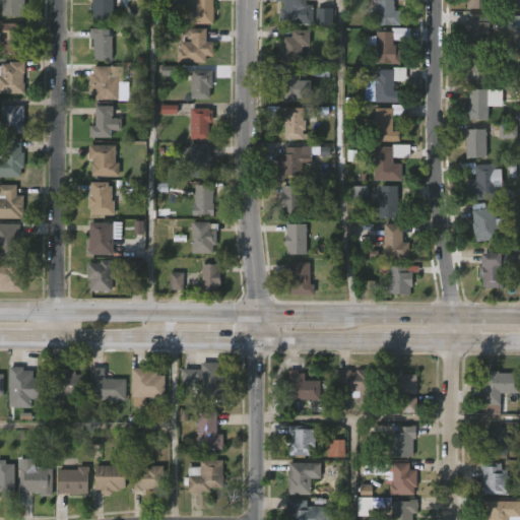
[(25,0),(26,9),(23,9),(23,15),(4,15),(4,0),(25,0)]
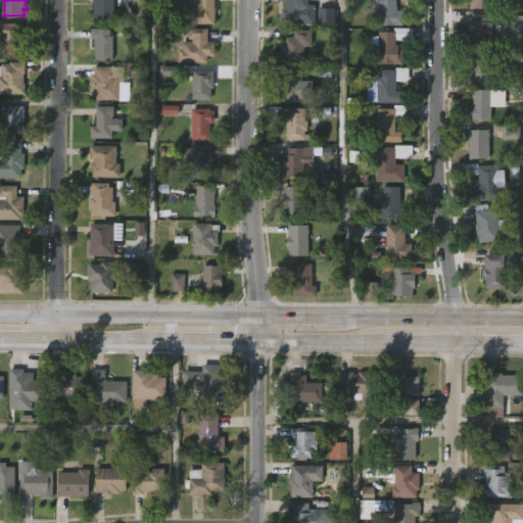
[(123,0),(123,6),(114,6),(114,21),(95,20),(95,0),(123,0)]
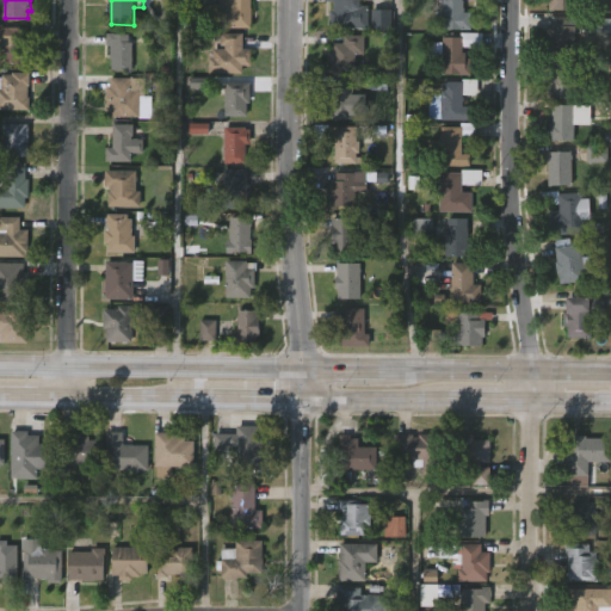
[(252,0),(252,29),(198,28),(198,10),(215,10),(215,4),(220,4),(220,0),(252,0)]
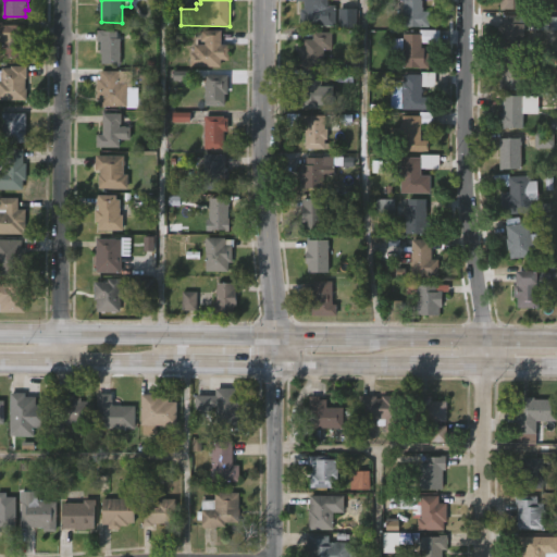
[(325,0),(325,4),(334,4),(333,25),(298,25),(299,9),(302,9),(302,0),(325,0)]
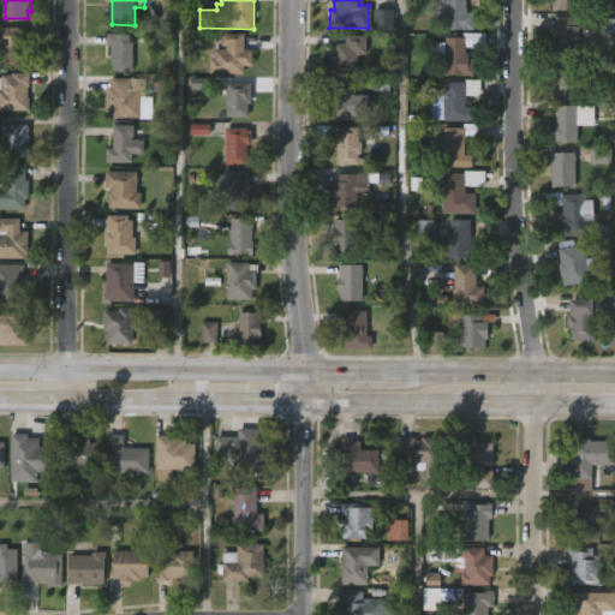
[(465,0),(465,11),(473,11),(472,29),(445,28),(445,15),(439,15),(439,5),(443,6),(443,0),(465,0)]
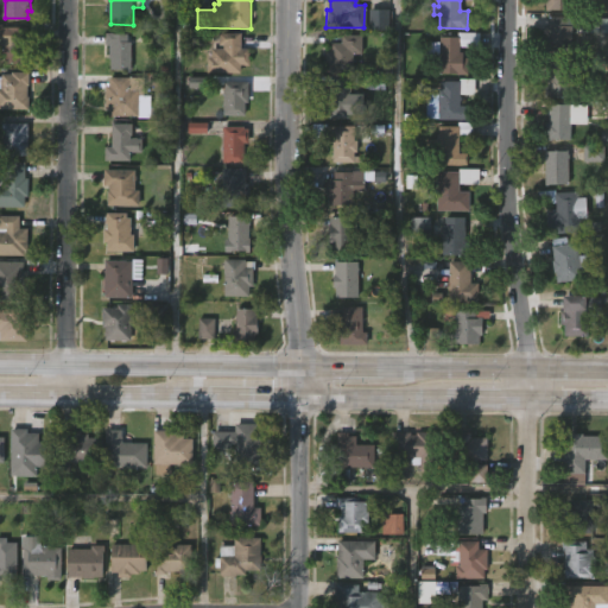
[(575,0),(575,11),(549,11),(549,0),(575,0)]
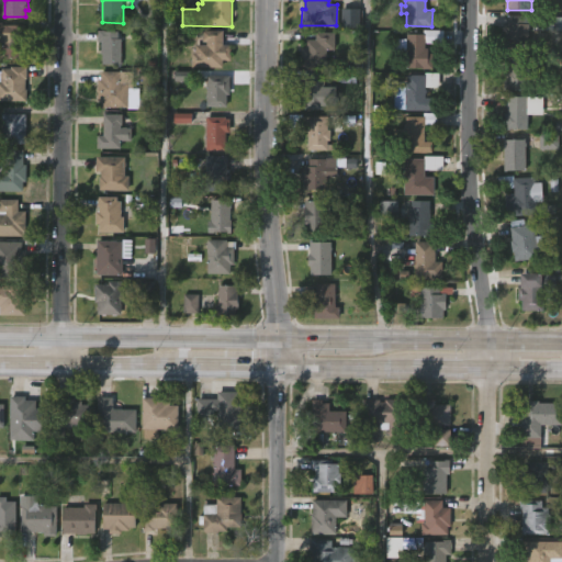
[(531,24),(530,49),(508,48),(508,15),(528,17),(528,24),(531,24)]
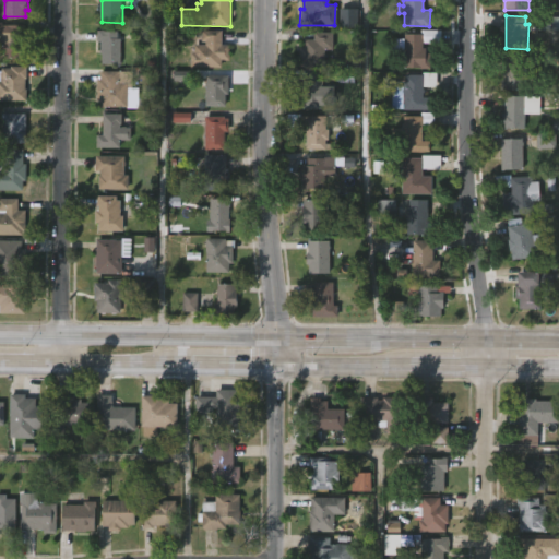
[(558,18),(546,19),(546,31),(558,30),(558,18)]
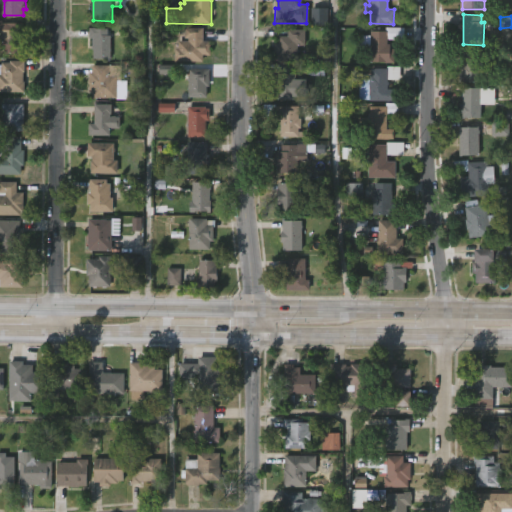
[(0,20),(3,20),(3,23),(25,23),(25,54),(6,54),(7,45),(0,44),(0,20)]
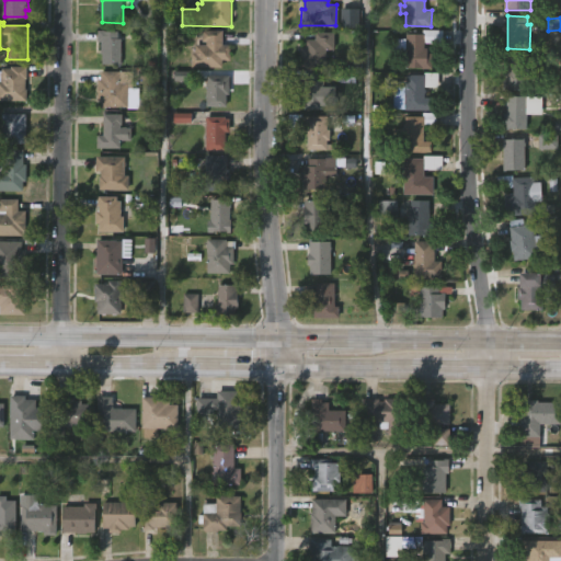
[(106,30),(119,31),(119,39),(125,39),(124,66),(104,66),(102,42),(100,42),(100,30),(106,30)]
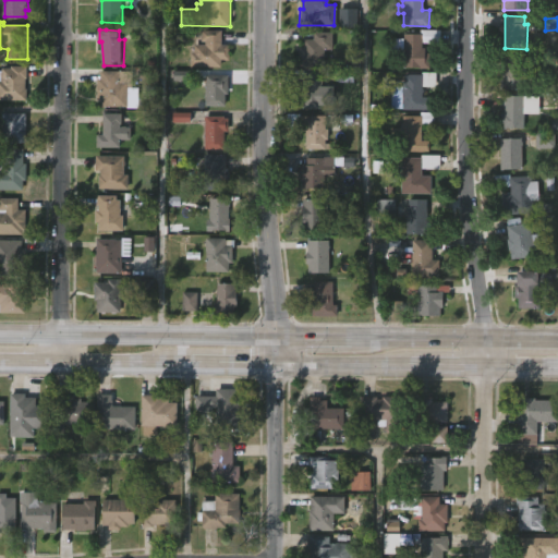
[(231,45),(231,60),(223,60),(222,68),(192,67),(193,52),(195,52),(196,45),(206,45),(206,41),(203,41),(203,29),(223,31),(222,44),(231,45)]
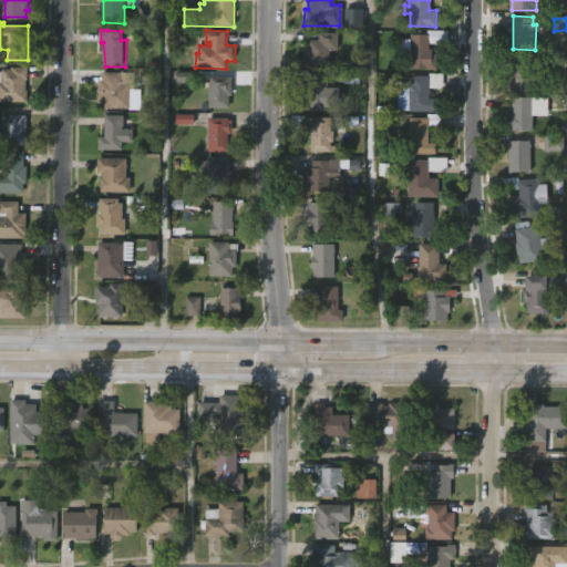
[(450,31),(450,43),(431,43),(431,49),(434,49),(434,53),(440,54),(439,70),(413,69),(412,34),(430,34),(430,30),(450,31)]
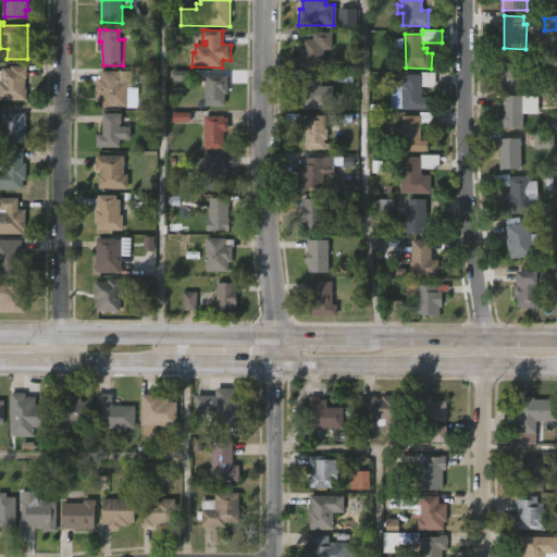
[(335,32),(334,50),(326,49),(326,67),(301,66),(301,48),(306,48),(306,39),(316,39),(316,32),(335,32)]
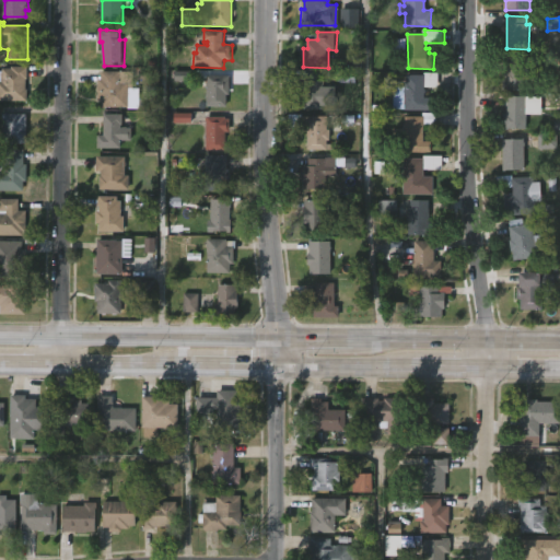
[(528,63),(527,90),(506,90),(506,88),(504,88),(506,55),(526,55),(525,63),(528,63)]
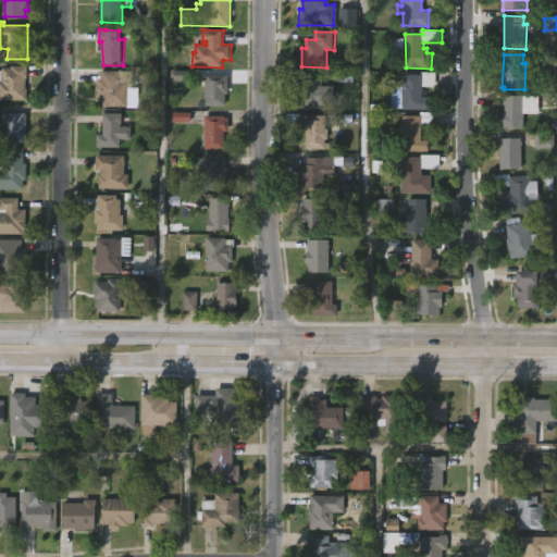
[(27,78),(28,100),(0,100),(0,71),(3,71),(3,67),(12,67),(12,66),(28,66),(28,78),(27,78)]
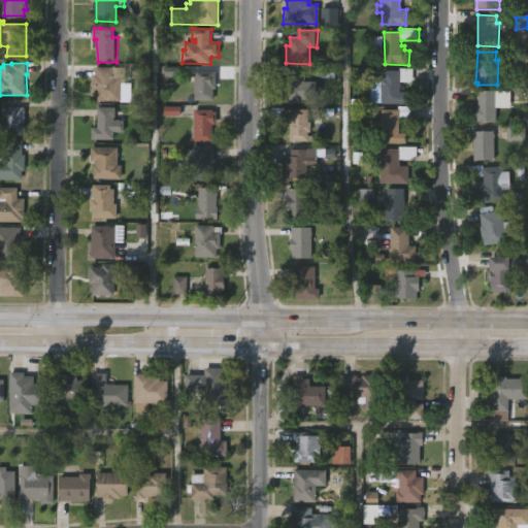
[(216,67),(216,71),(218,71),(218,90),(215,90),(215,100),(196,100),(196,71),(206,71),(206,66),(216,67)]
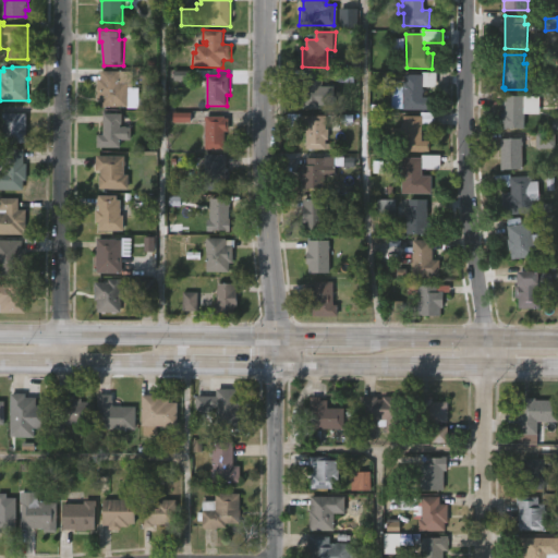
[(134,72),(134,87),(137,87),(137,96),(129,96),(129,108),(102,107),(102,98),(99,98),(99,79),(102,79),(102,71),(134,72)]
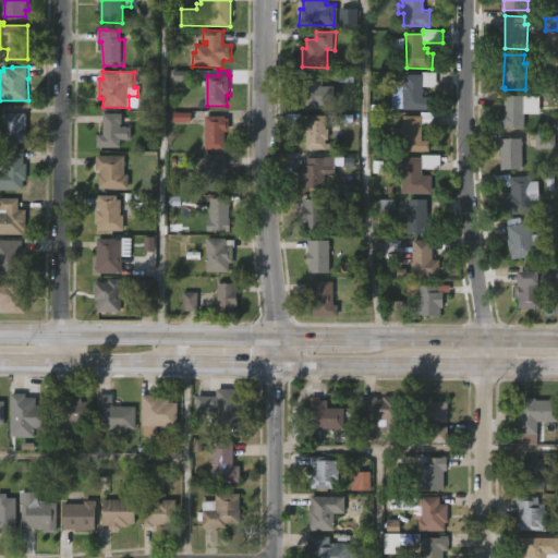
[(173,80),(191,81),(191,72),(173,71),(173,80)]
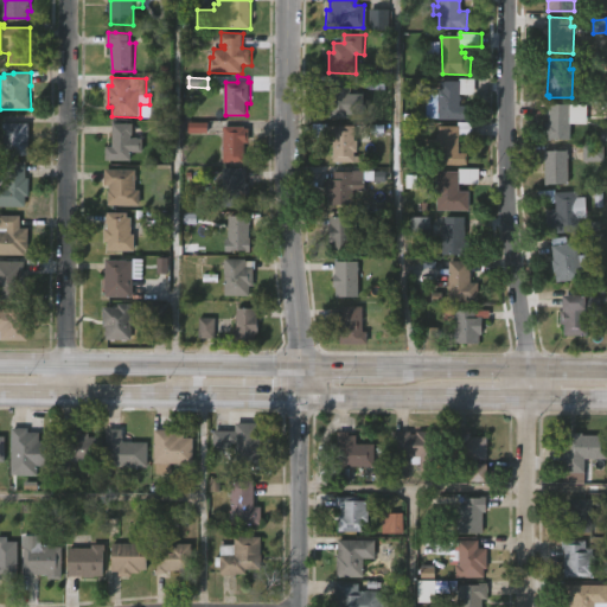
[(461,101),(461,106),(470,106),(470,120),(428,119),(428,94),(441,94),(442,81),(477,78),(477,95),(462,95),(461,101)]
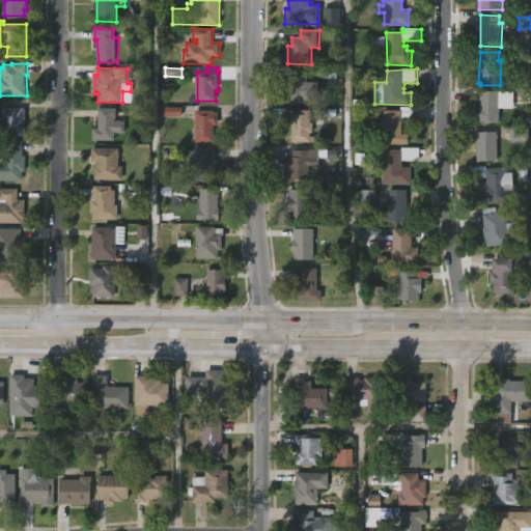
[(315,98),(295,99),(295,81),(315,81),(315,98)]
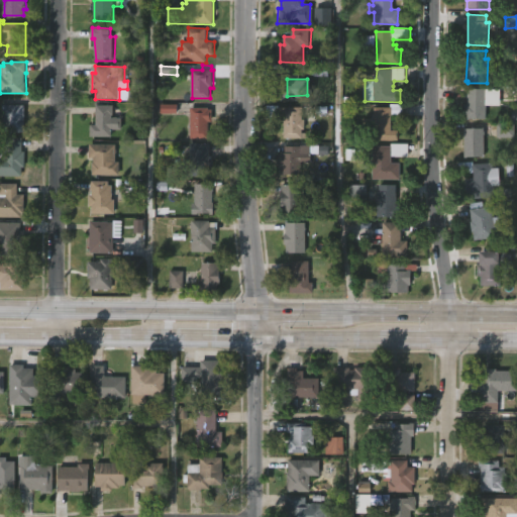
[(486,89),(485,118),(468,118),(468,119),(461,119),(461,102),(464,102),(466,88),(486,88),(486,89)]
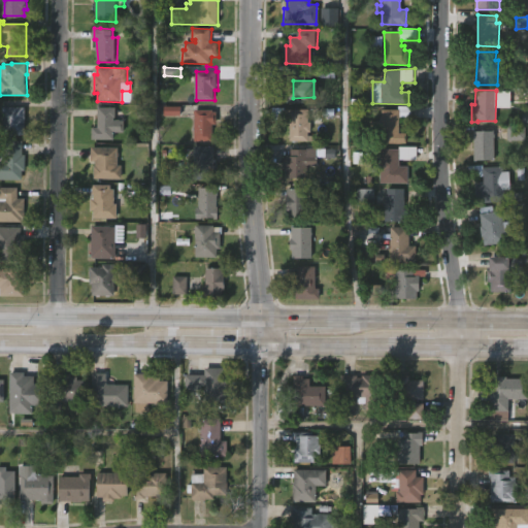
[(213,142),(196,142),(196,110),(212,110),(212,104),(227,104),(227,112),(218,112),(218,125),(213,125),(213,142)]
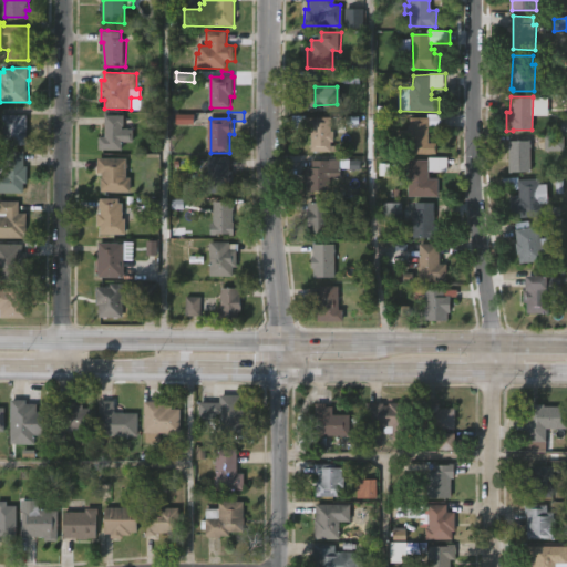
[(194,125),(194,115),(176,114),(176,125),(194,125)]
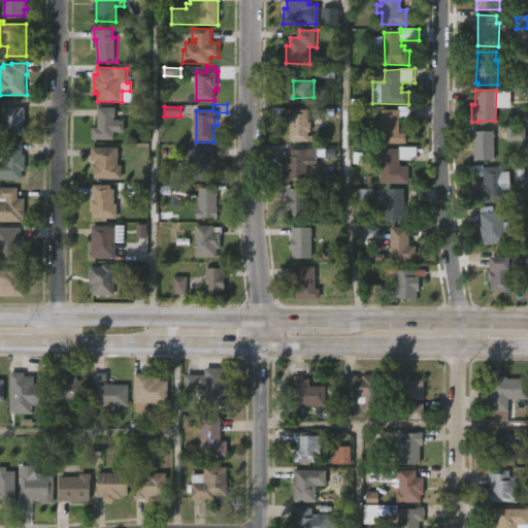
[(26,107),(26,135),(3,135),(2,118),(3,118),(3,107),(26,107)]
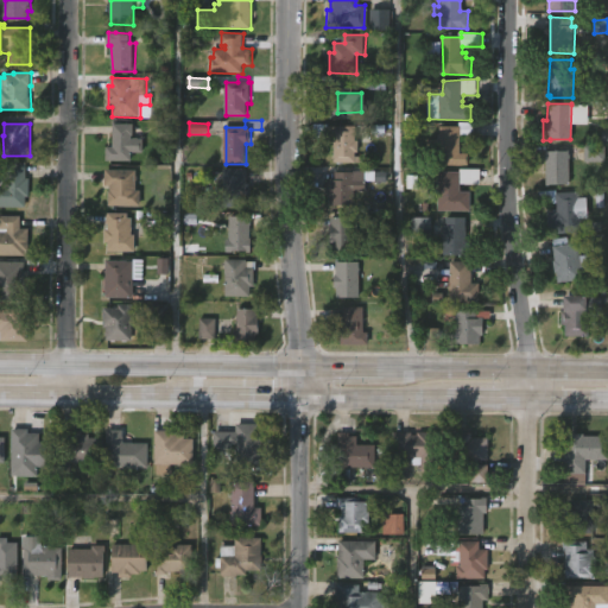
[(133,135),(133,138),(141,138),(141,152),(134,152),(134,160),(107,160),(107,146),(114,146),(114,124),(134,124),(134,135),(133,135)]
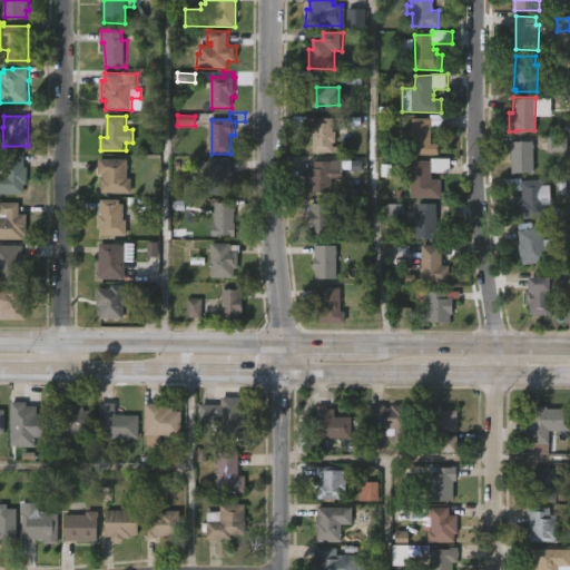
[(337,133),(337,144),(334,144),(334,147),(338,147),(338,153),(315,153),(315,133),(307,133),(307,130),(295,129),(295,116),(335,118),(335,133),(337,133)]
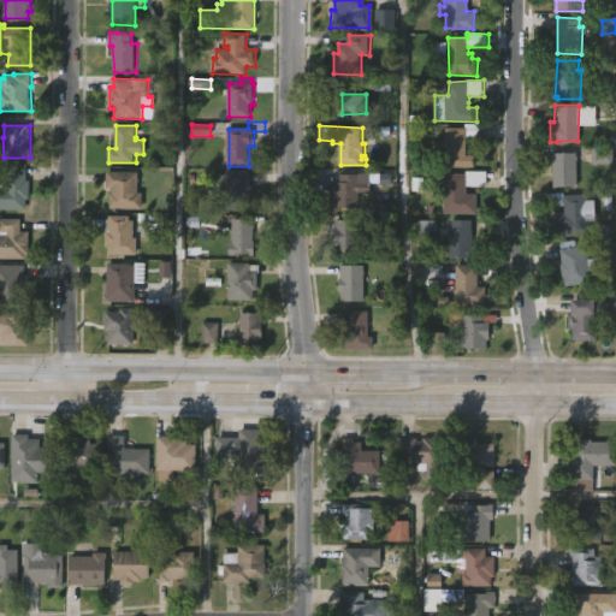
[(468,128),(468,130),(481,130),(481,138),(468,138),(468,155),(475,155),(475,167),(446,167),(446,137),(449,137),(449,128),(468,128)]
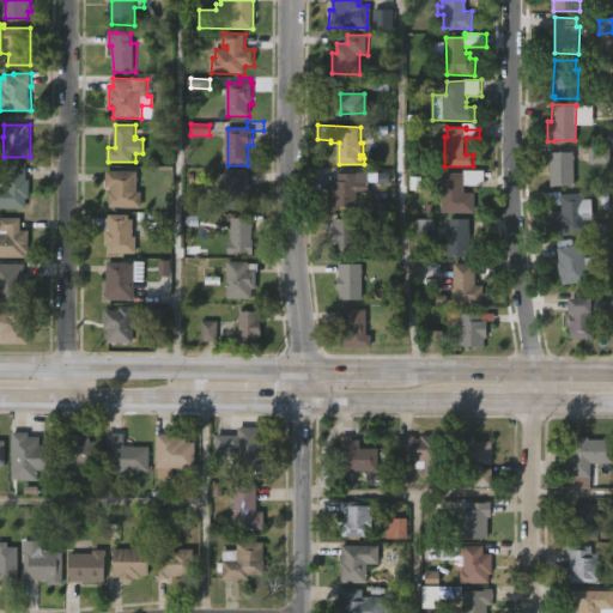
[(577,152),(576,188),(552,187),(552,163),(551,163),(551,155),(553,155),(553,152),(577,152)]
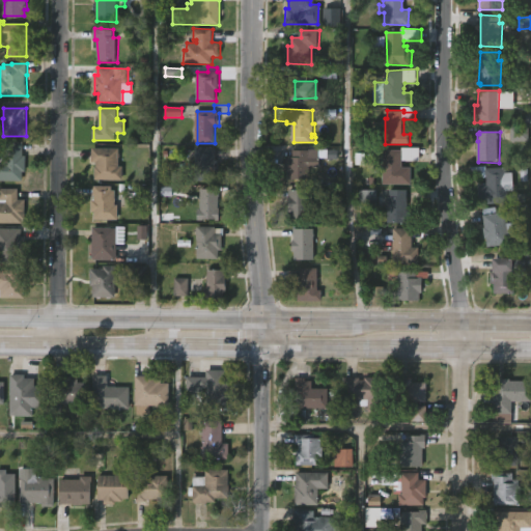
[(23,155),(26,156),(26,171),(23,171),(23,180),(0,180),(0,152),(5,152),(5,142),(23,142),(23,155)]
